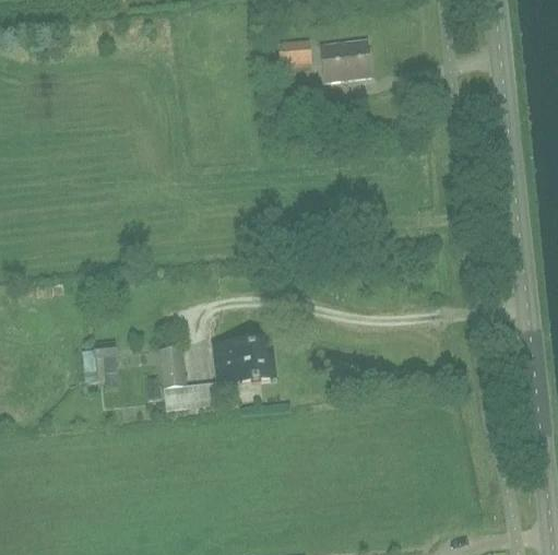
[(281,65),(312,62),(309,39),(279,42),(281,65)]
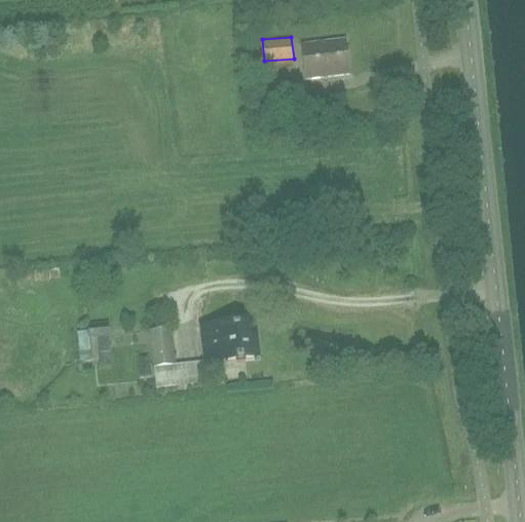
[(304,77),(349,72),(346,37),(301,42),(304,77)]
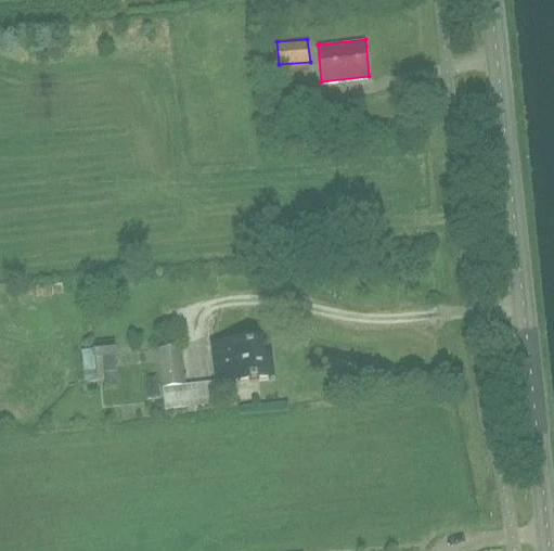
[(219,380),(243,376),(271,373),(267,338),(215,344),(219,380)]
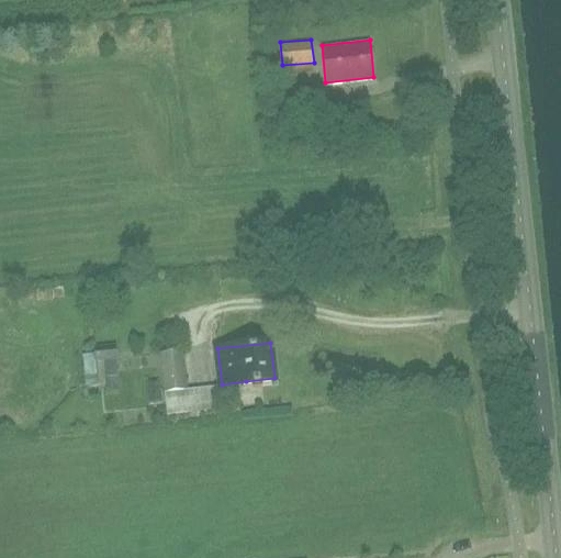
[(164,390),(165,390),(166,403),(189,401),(188,388),(189,388),(184,348),(159,352),(164,390)]
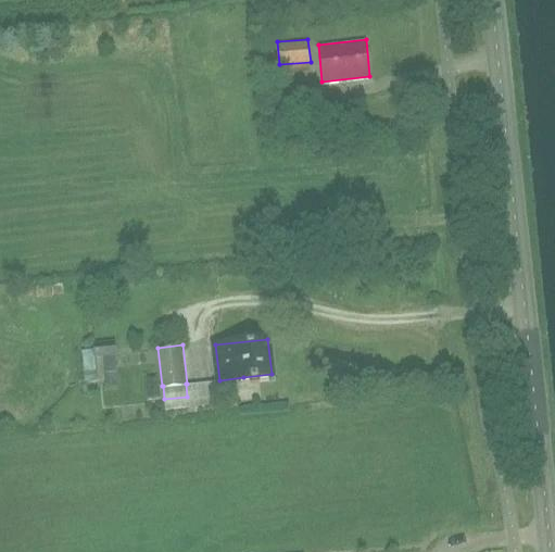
[(82,349),(85,380),(93,379),(95,385),(101,384),(101,386),(120,384),(115,346),(82,349)]
